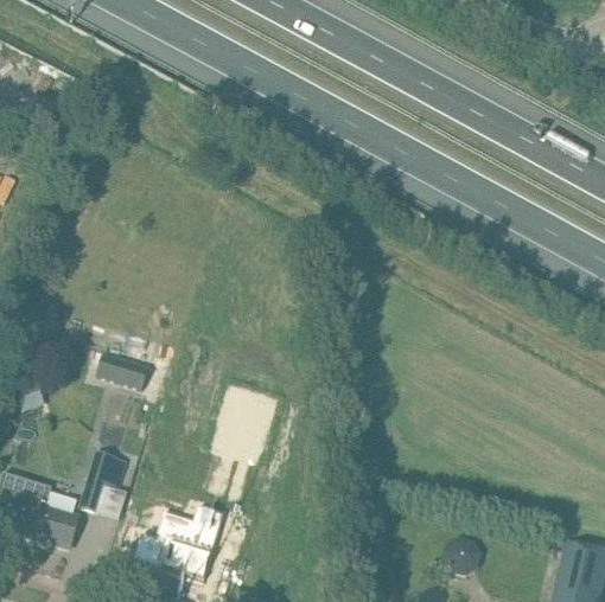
[(103,354),(97,376),(144,389),(150,369),(103,354)]
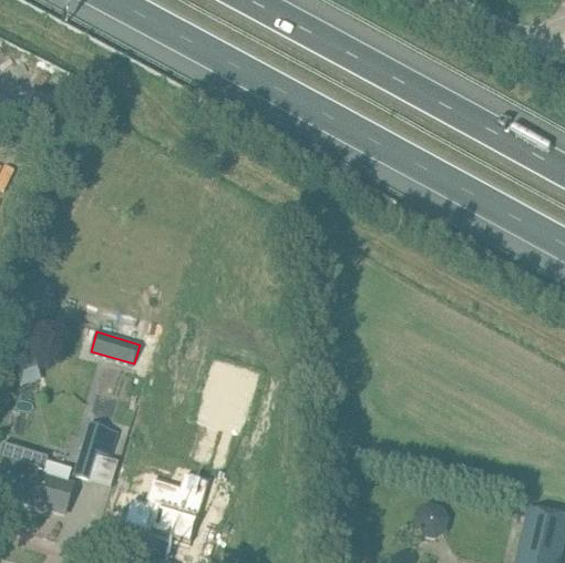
[(44,378),(37,354),(17,359),(24,384),(44,378)]
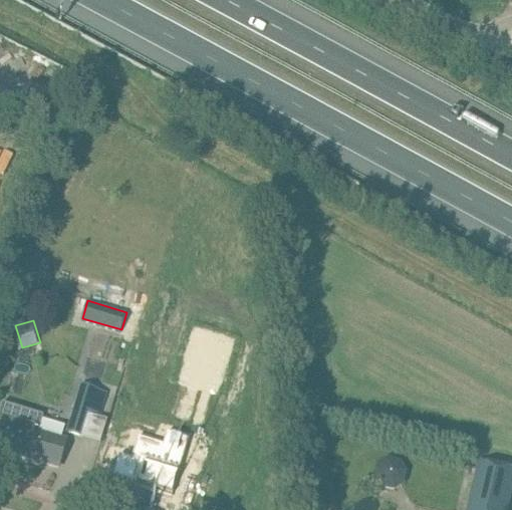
[(84,384),(78,402),(69,431),(83,435),(92,406),(102,410),(108,390),(84,384)]
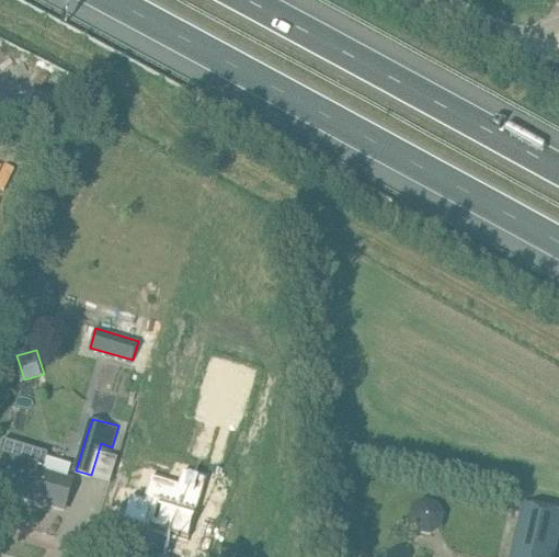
[(10,440),(2,466),(0,473),(0,488),(66,508),(75,478),(43,469),(48,451),(10,440)]
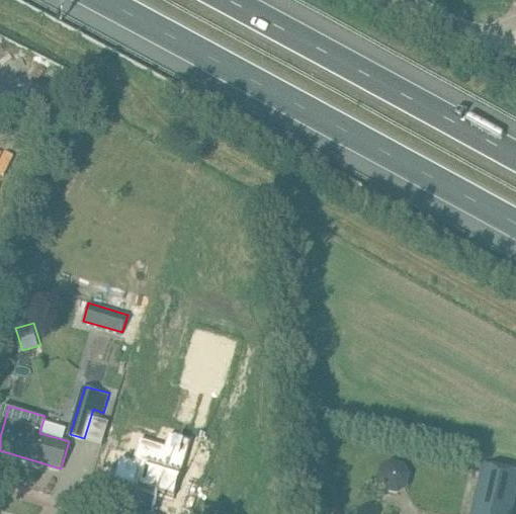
[(119,453),(113,474),(151,485),(154,486),(154,487),(172,493),(189,437),(168,431),(164,443),(139,436),(133,457),(119,453)]
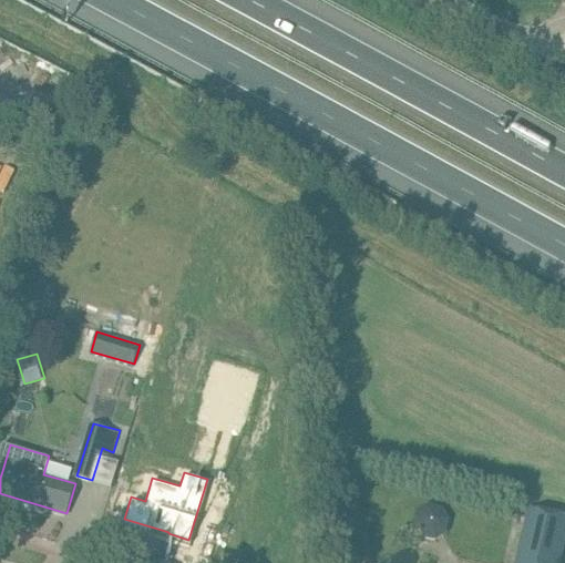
[(432,503),(420,511),(417,521),(424,533),(434,536),(447,529),(450,519),(442,507),(432,503)]
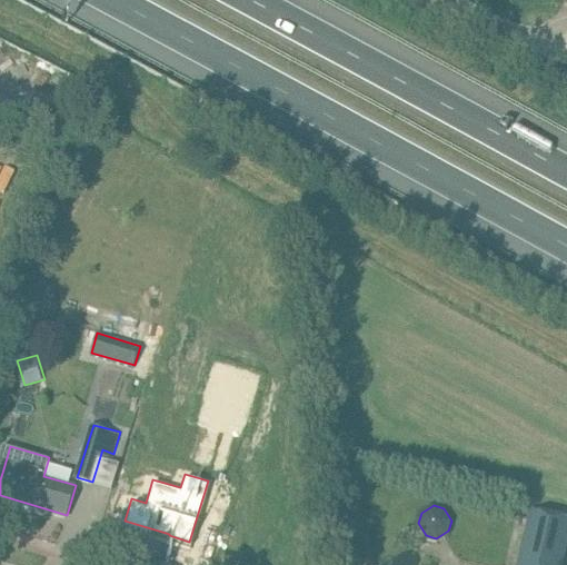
[(564,564),(566,553),(566,517),(530,509),(517,564),(564,564)]
